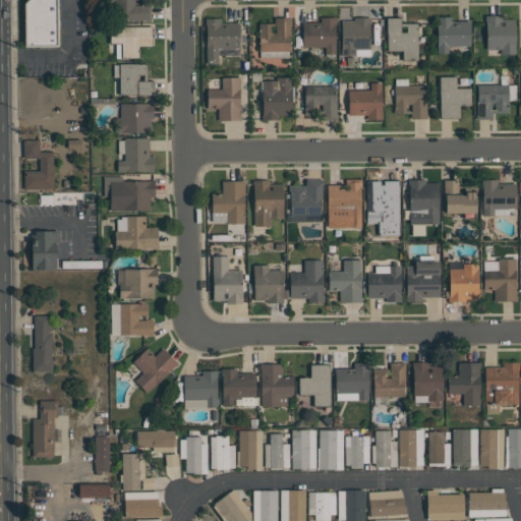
[(59,46),(58,0),(24,0),(25,47),(59,46)]
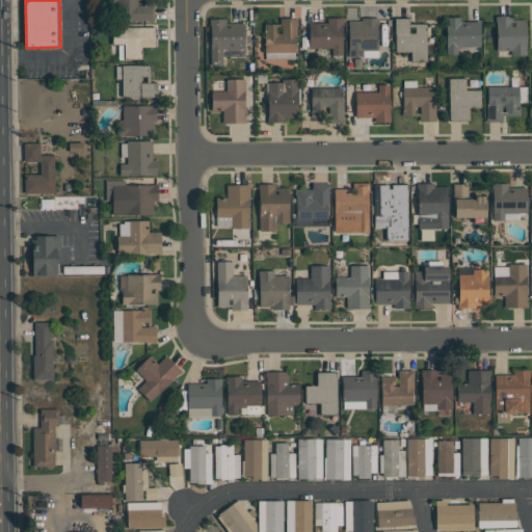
[(121,20),(121,11),(118,11),(118,0),(154,0),(154,22),(149,22),(149,21),(135,21),(135,20),(121,20)]
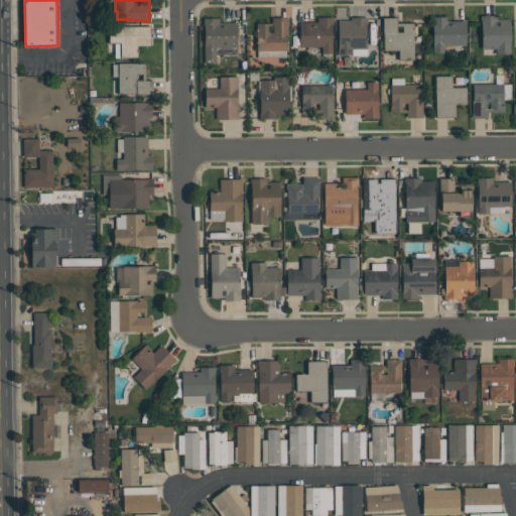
[(480,15),(497,15),(497,19),(510,19),(510,53),(496,53),(495,48),(482,48),(481,21),(480,21),(480,15)]
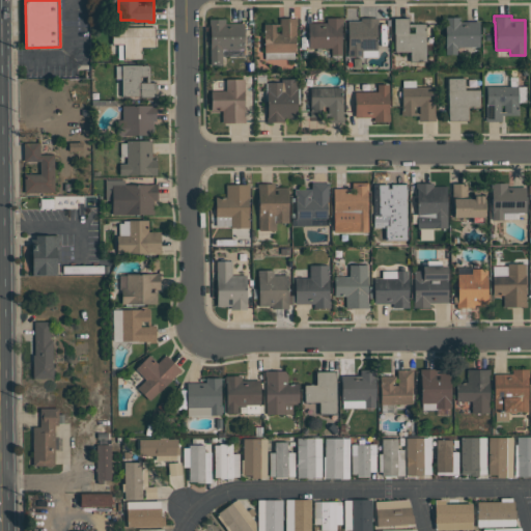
[(456,47),(456,54),(446,54),(446,17),(460,17),(460,22),(479,22),(479,47),(456,47)]
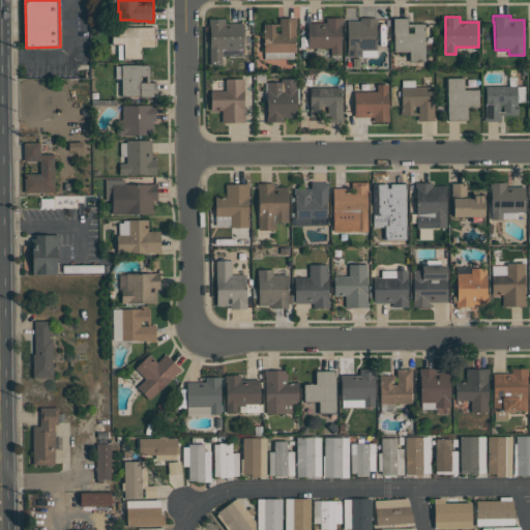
[(264,52),(264,34),(263,34),(263,24),(278,24),(278,18),(296,18),(296,25),(295,25),(295,34),(295,52),(264,52)]
